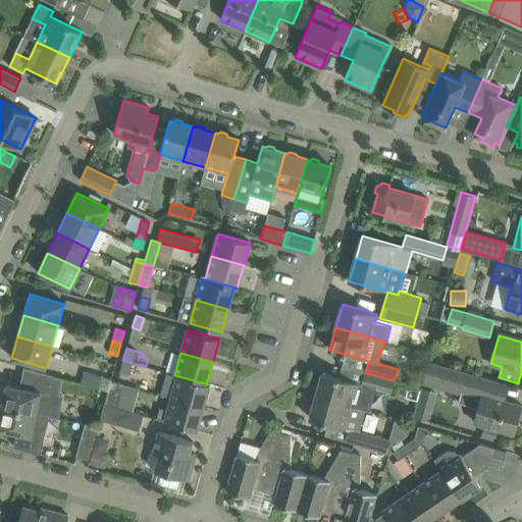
[(139,366),(140,365),(122,360),(119,373),(127,375),(132,363),(139,366)]
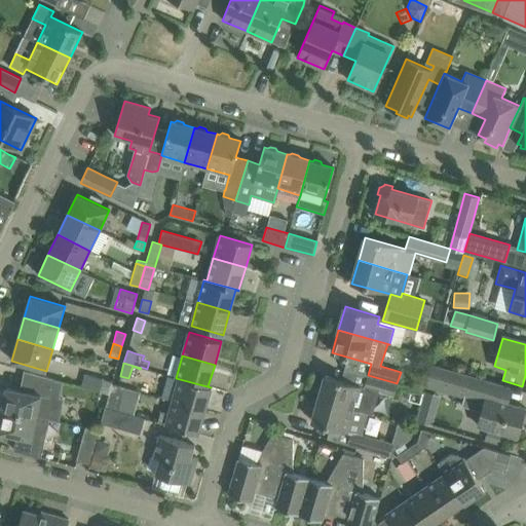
[(496,400),(500,384),(471,375),(431,365),(425,385),(464,397),(461,406),(482,411),(478,425),(497,431),(517,437),(525,408),(496,400)]
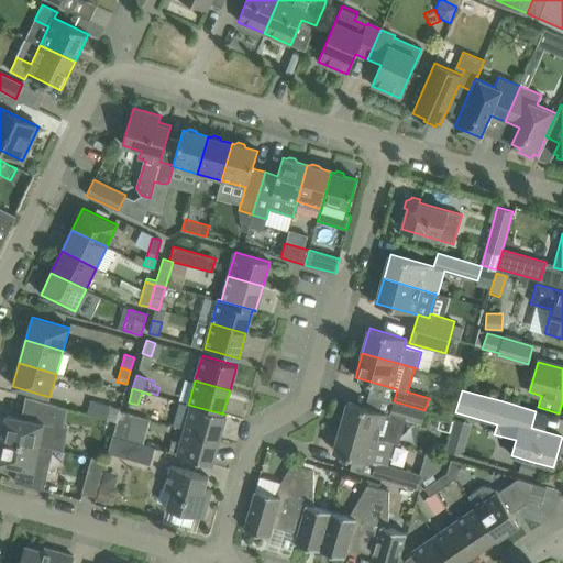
[(153,412),(157,398),(143,394),(139,408),(153,412)]
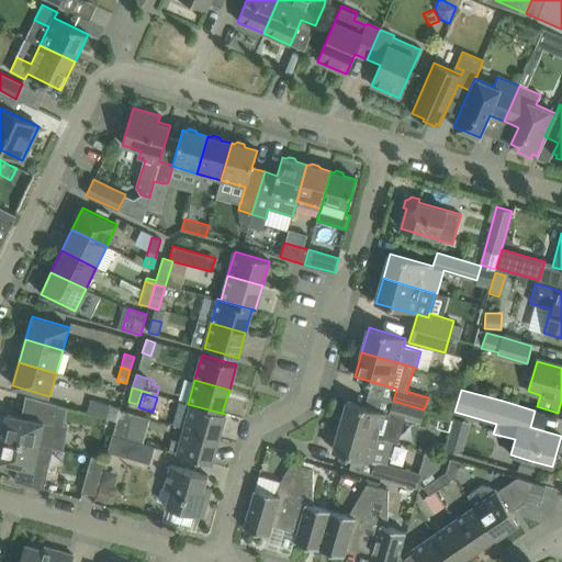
[(67,407),(58,405),(32,397),(27,419),(6,415),(1,438),(47,448),(47,447),(63,450),(68,426),(64,425),(67,407)]
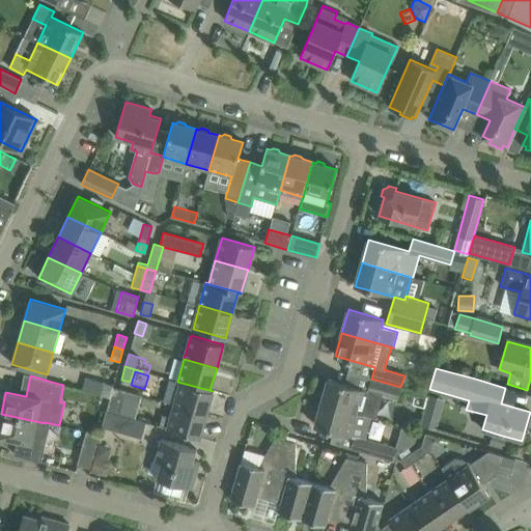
[(397,399),(400,387),(371,379),(367,391),(329,380),(322,402),(370,417),(378,394),(397,399)]
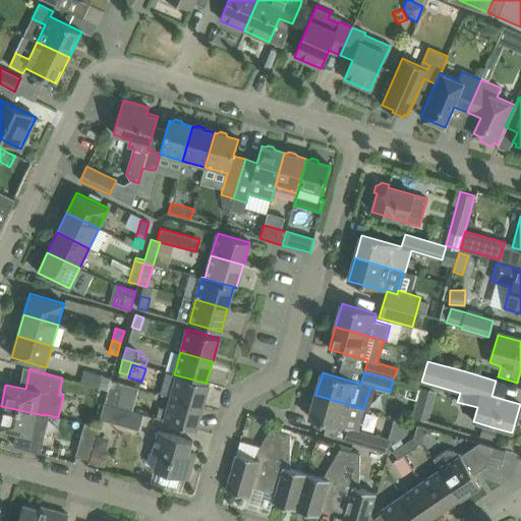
[(203,406),(209,384),(174,374),(177,375),(171,397),(203,406)]
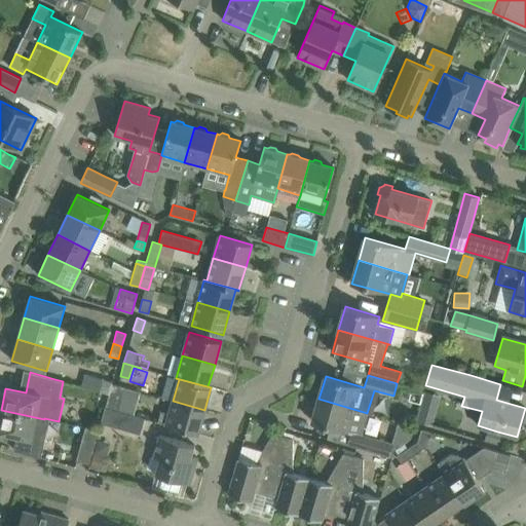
[(103,379),(99,392),(107,395),(111,381),(103,379)]
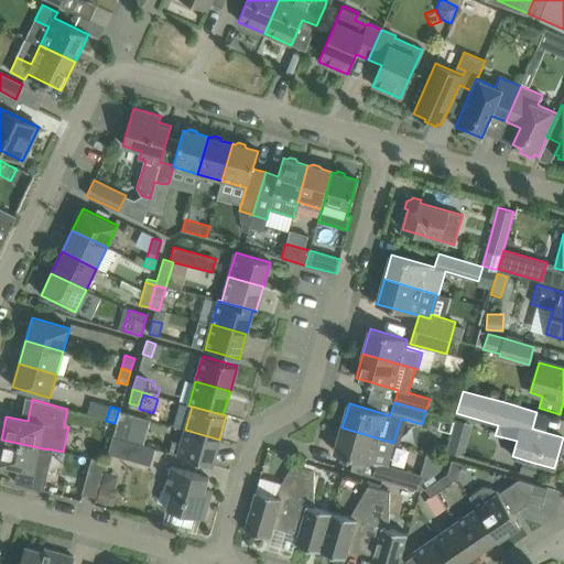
[(112,436),(125,440),(130,421),(127,414),(120,412),(112,436)]
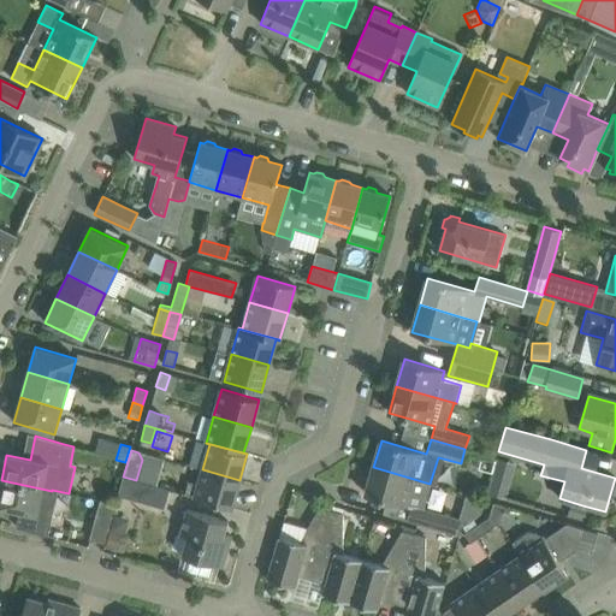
[(373,467),(366,495),(406,507),(407,503),(410,504),(424,509),(430,484),(373,467)]
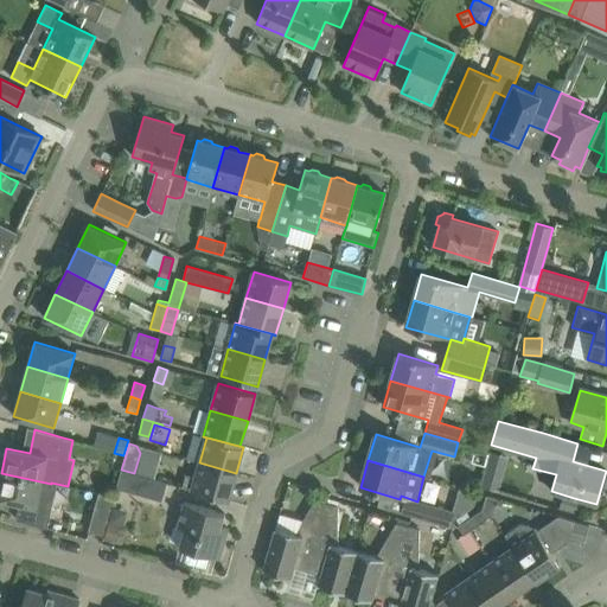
[(229,500),(236,473),(199,462),(196,477),(186,474),(183,487),(229,500)]
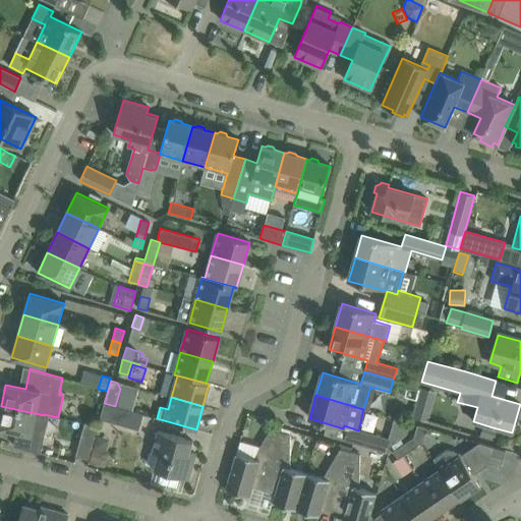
[(143,414),(115,406),(104,403),(100,419),(138,430),(143,414)]
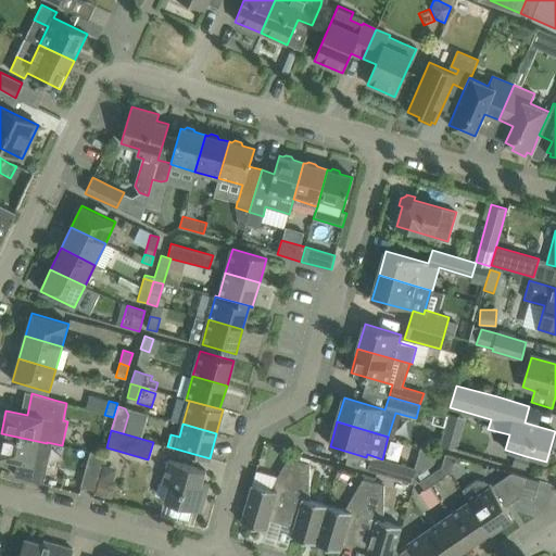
[(43,455),(47,443),(1,433),(0,439),(0,457),(45,467),(46,459),(43,455)]
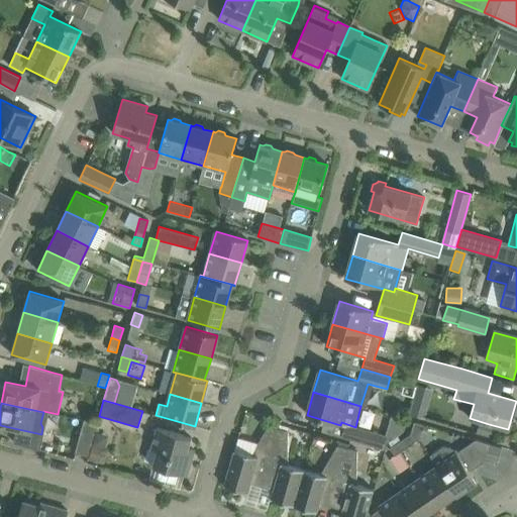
[(84,420),(80,433),(75,452),(87,456),(96,423),(84,420)]
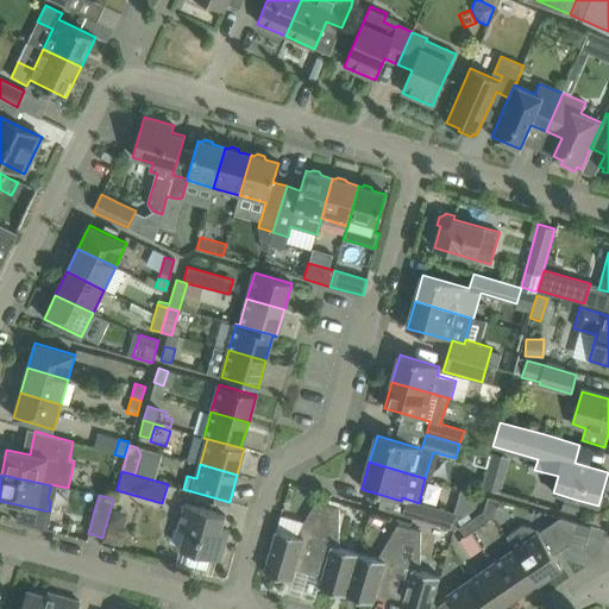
[(406,498),(402,515),(452,529),(454,520),(457,514),(419,503),(406,498)]
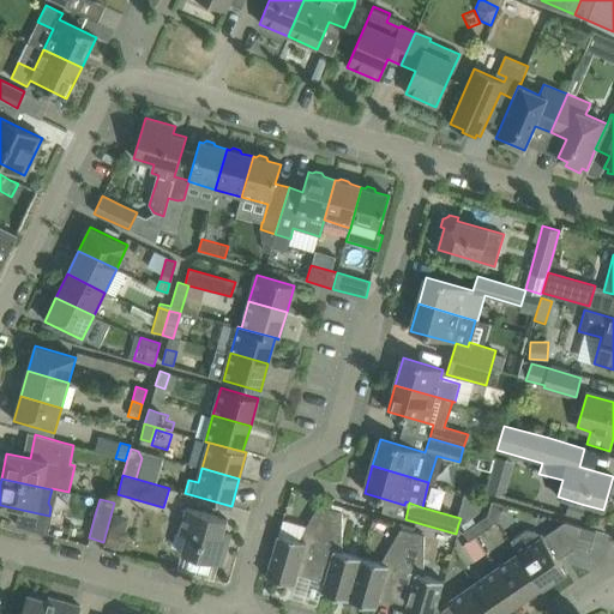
[(266,576),(266,577),(294,585),(298,575),(311,578),(330,509),(319,506),(299,540),(278,534),(275,545),(274,549),(271,560),(270,564),(266,576)]
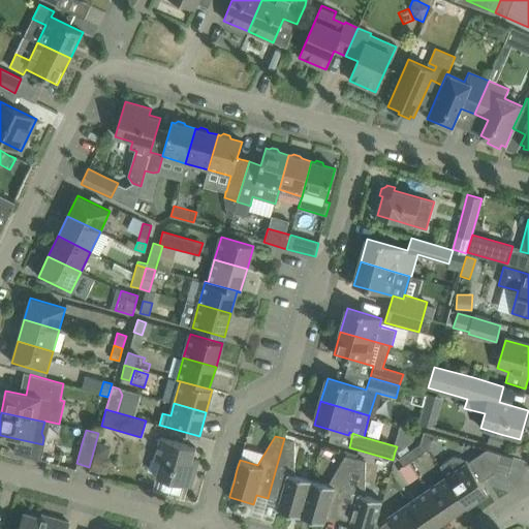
[(161,460),(156,476),(192,487),(199,461),(192,459),(195,447),(160,438),(154,459),(161,460)]
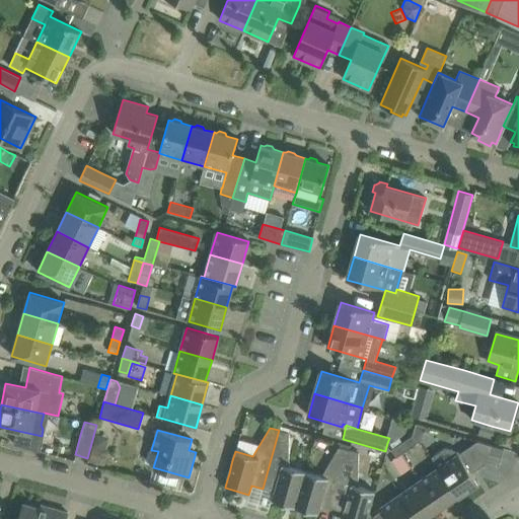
[(295,508),(305,471),(289,466),(289,433),(279,430),(263,489),(274,492),(272,501),(295,508)]
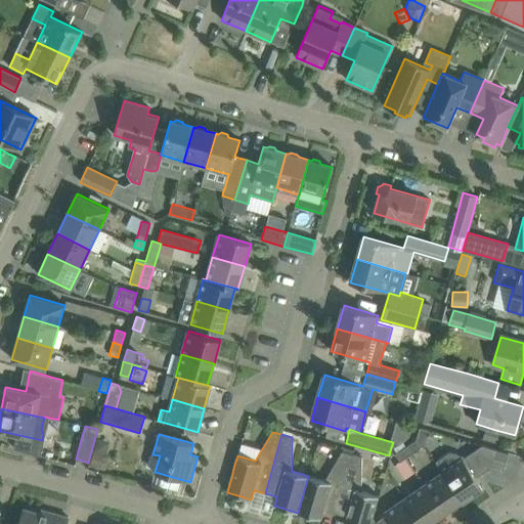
[(417,439),(405,447),(410,454),(411,453),(421,447),(417,439)]
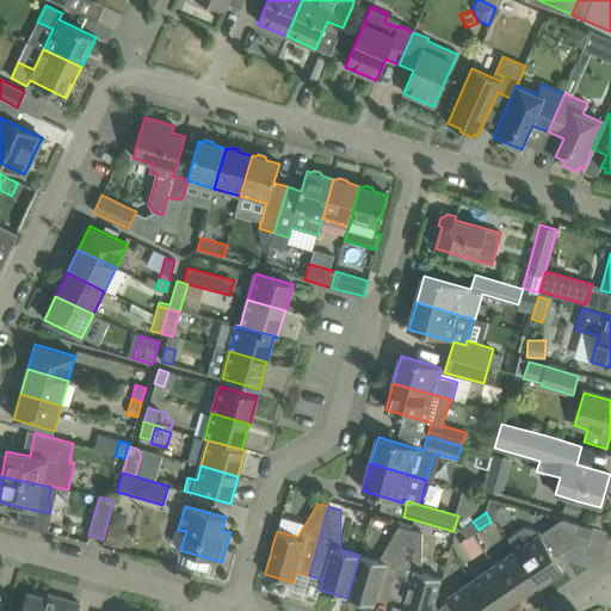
[(578,532),(580,525),(562,519),(541,534),(539,531),(524,528),(508,538),(517,550),(541,585),(563,568),(555,557),(571,547),(586,551),(591,536),(578,532)]
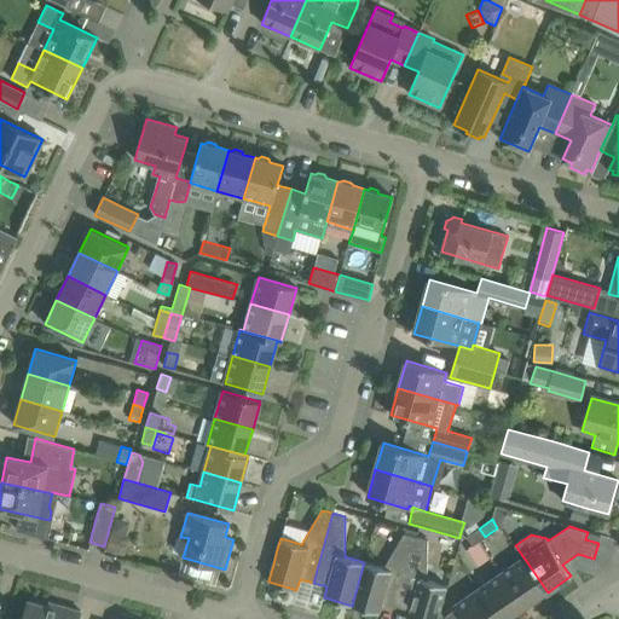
[(469,534),(467,537),(473,545),(479,541),(485,537),(479,528),(469,534)]
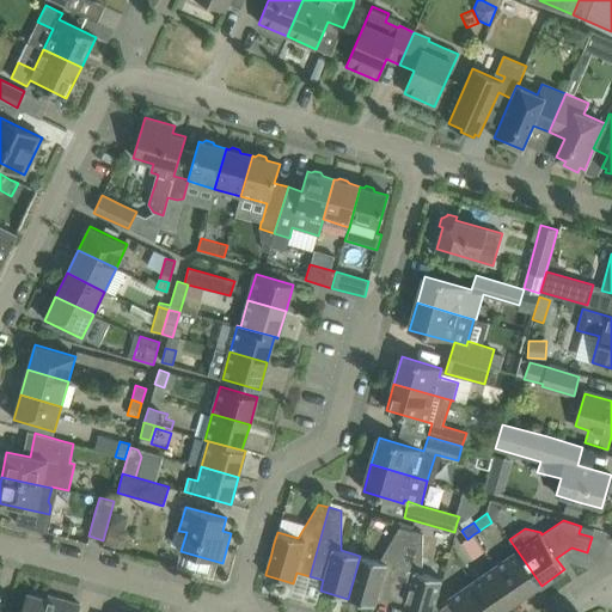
[(127,531),(109,526),(104,545),(122,550),(127,531)]
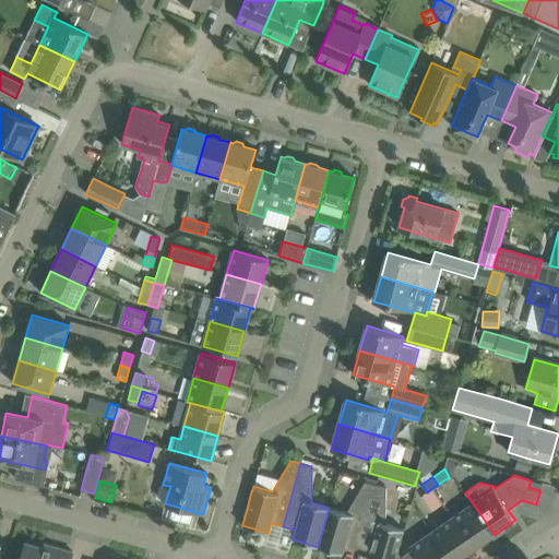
[(357,547),(376,485),(365,482),(346,513),(329,508),(318,547),(343,554),(345,544),(357,547)]
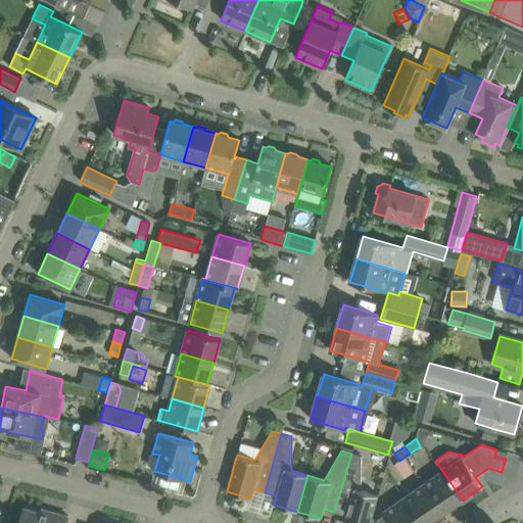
[(370,522),(378,495),(361,490),(362,457),(351,454),(334,512),(346,516),(343,522),(370,522)]
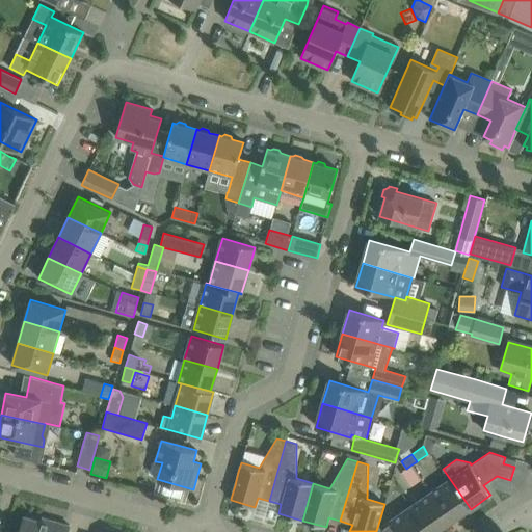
[(470,509),(471,509),(450,479),(430,493),(450,522),(469,508),(470,509)]
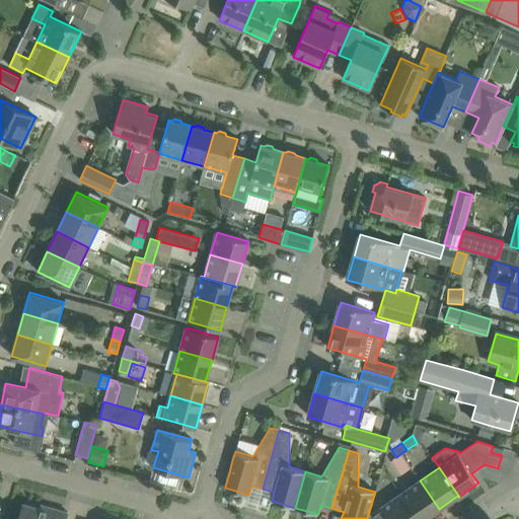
[(418,518),(424,518),(439,509),(420,480),(400,494),(418,518)]
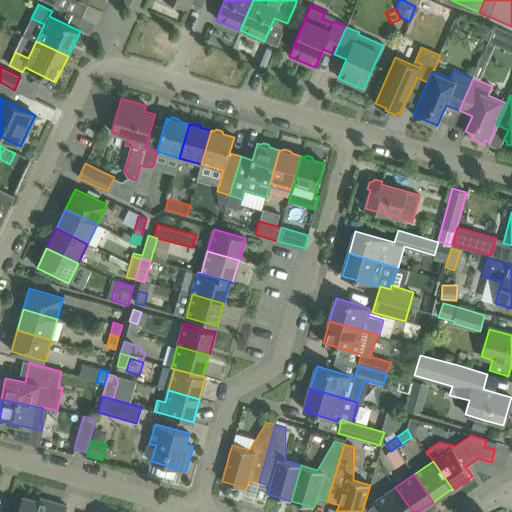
[(384,511),(412,511),(395,487),(376,500),(384,511)]
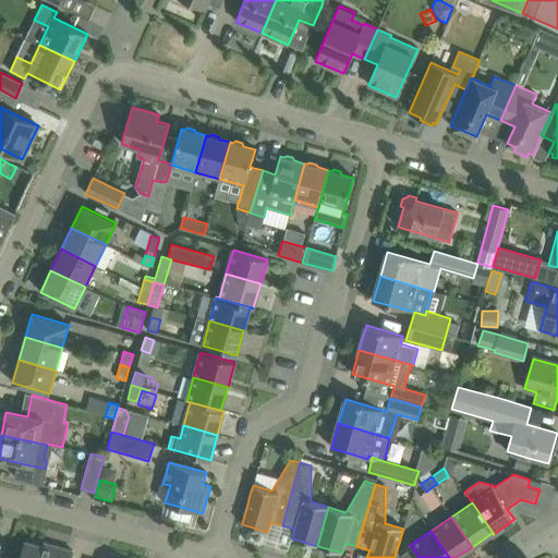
[(25,542),(20,557),(70,557),(72,550),(51,545),(50,549),(25,542)]
